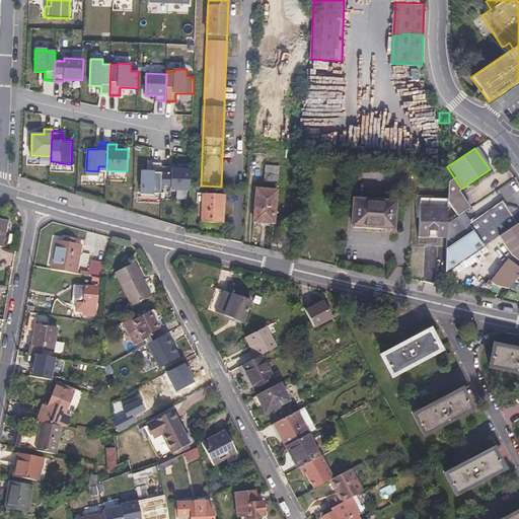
[(162,166),(162,162),(152,162),(152,170),(142,170),(141,194),(153,195),(153,193),(161,193),(162,187),(162,166)]
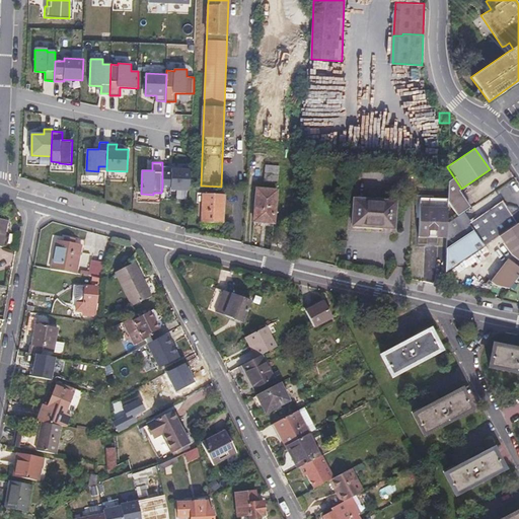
[(162,166),(162,187),(171,187),(171,190),(189,191),(190,169),(172,168),(172,166),(162,166)]
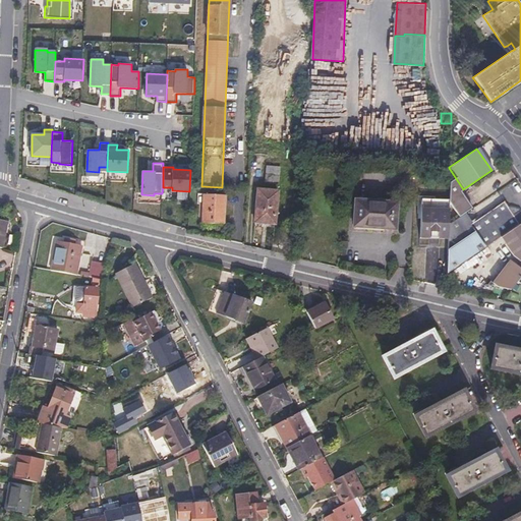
[(266,173),(266,181),(279,182),(279,174),(266,173)]
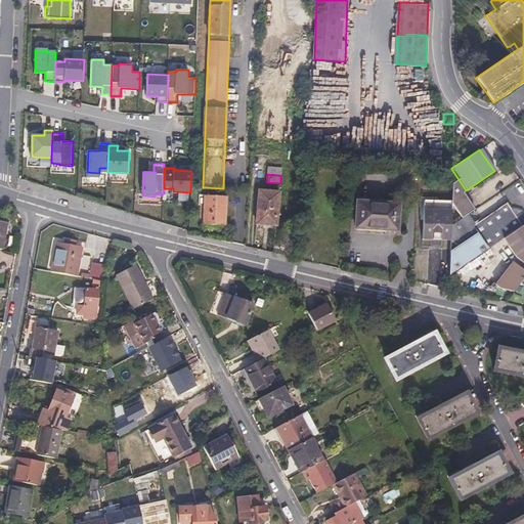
[(259,190),(257,223),(278,224),(279,191),(259,190)]
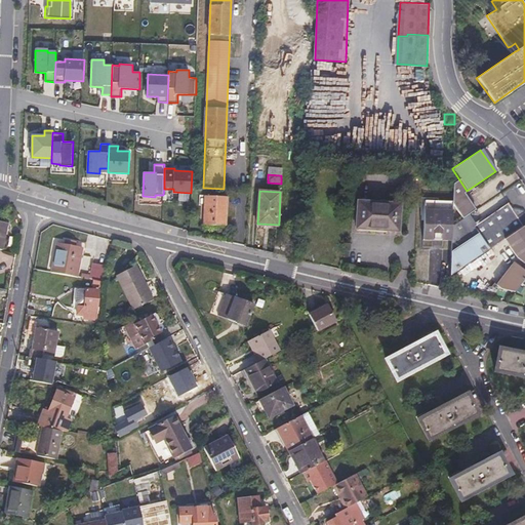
[(203,198),(201,227),(225,230),(227,200),(203,198)]
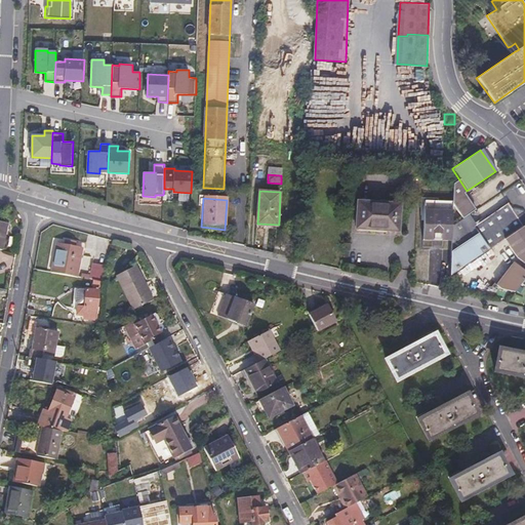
[(423,201),(422,239),(450,240),(451,226),(451,202),(423,201)]
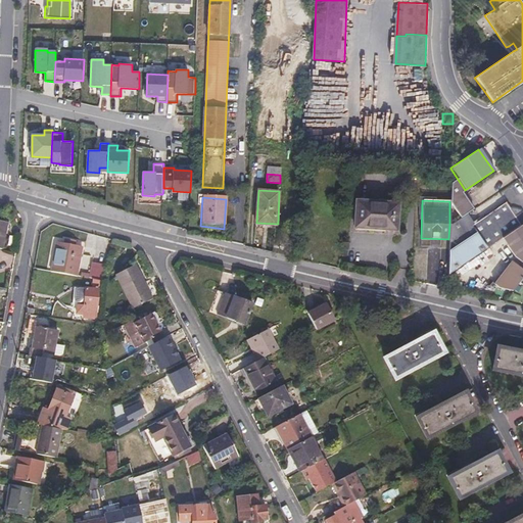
[(447,274),(486,248),(502,238),(522,224),(522,211),(522,210),(515,215),(506,202),(471,225),(470,223),(472,221),(467,212),(449,225),(447,274)]
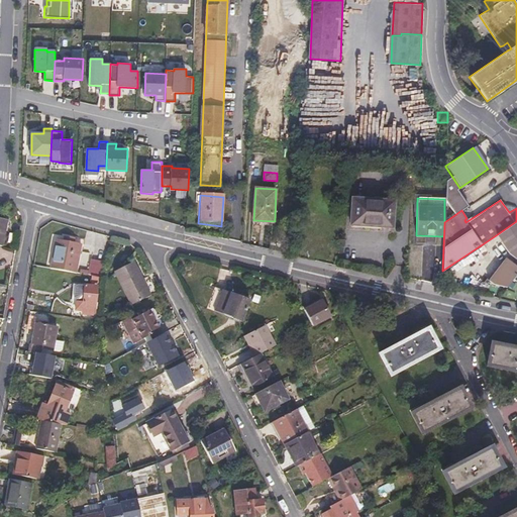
[(353,205),(352,230),(392,233),(394,208),(353,205)]
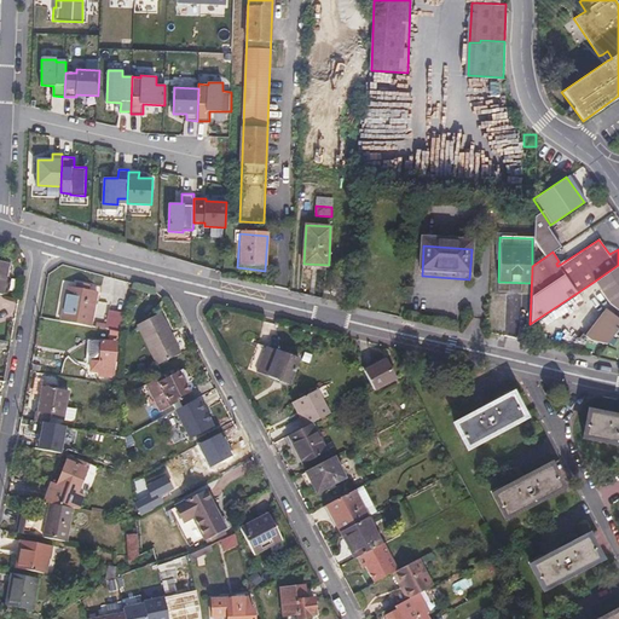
[(618,265),(594,282),(611,304),(618,311),(618,265)]
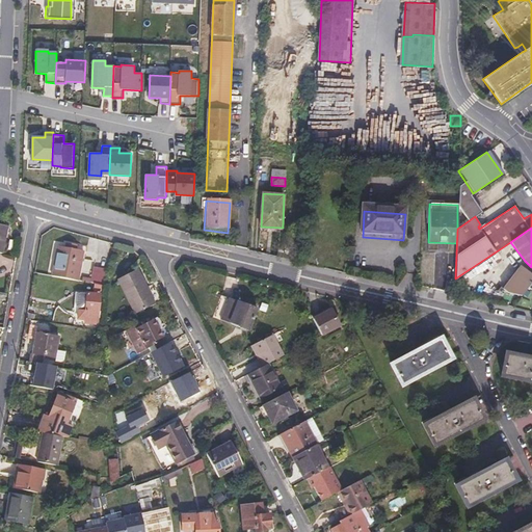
[(60,246),(54,276),(80,282),(86,251),(79,250),(80,245),(69,243),(68,248),(60,246)]
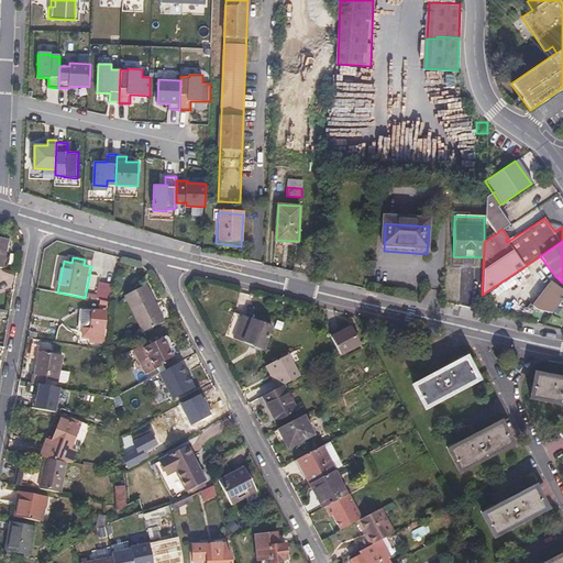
[(562,290),(550,282),(531,305),(538,309),(552,312),(559,304),(562,298),(562,290)]
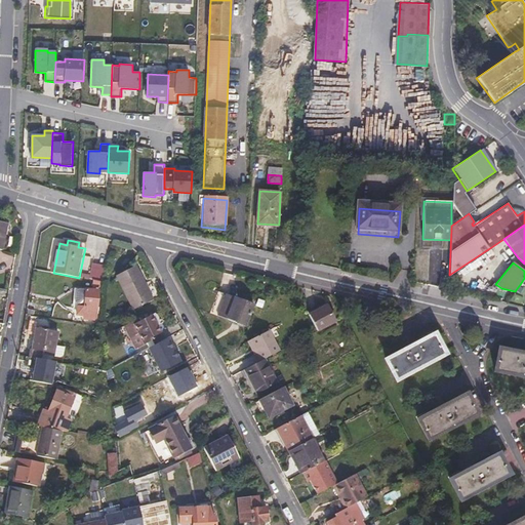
[(84,274),(82,278),(105,283),(109,268),(95,265),(92,275),(84,274)]
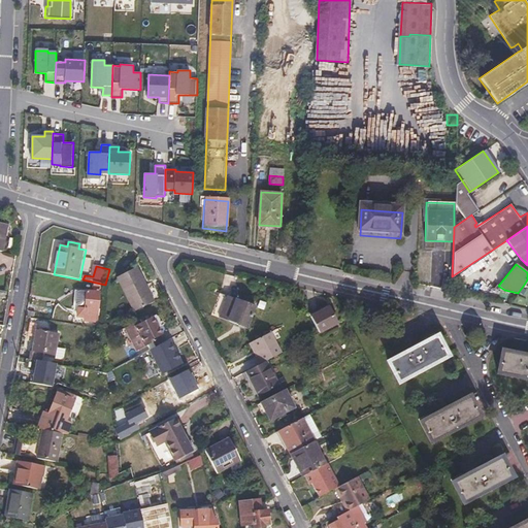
[(117,276),(135,311),(155,301),(147,287),(146,288),(136,267),(117,276)]
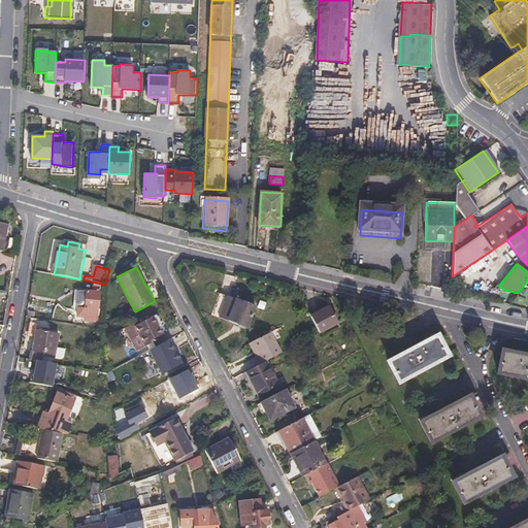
[(79,290),(77,307),(80,308),(80,316),(87,317),(87,320),(97,321),(98,316),(100,316),(101,309),(98,309),(100,292),(79,290)]
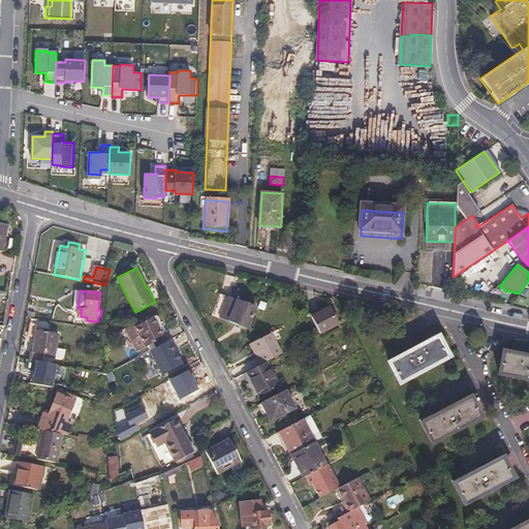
[(219,293),(212,314),(249,328),(256,307),(219,293)]
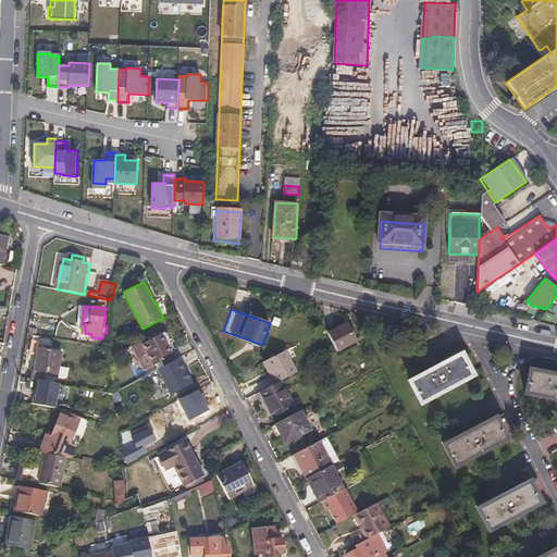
[(44,321),(41,330),(56,332),(58,324),(44,321)]
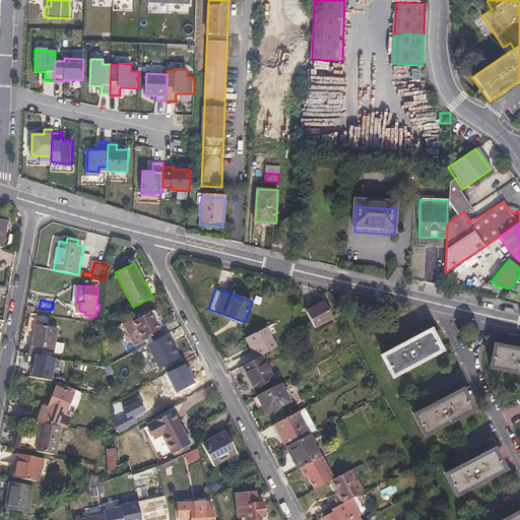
[(306,313),(314,327),(331,319),(323,304),(306,313)]
